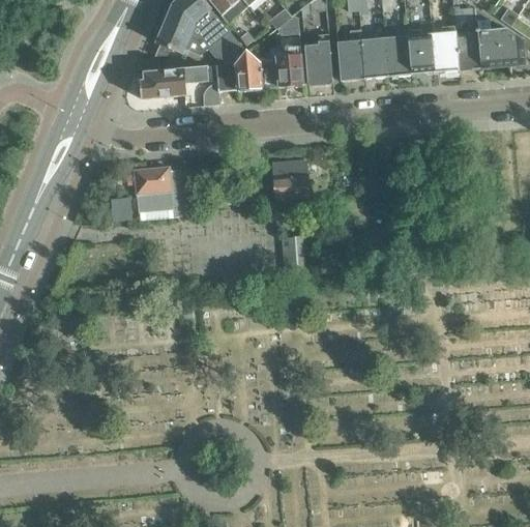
[(158,46),(158,47),(168,50),(169,46),(182,52),(196,20),(214,42),(230,30),(205,0),(175,0),(174,1),(173,1),(156,40),(159,42),(158,46)]
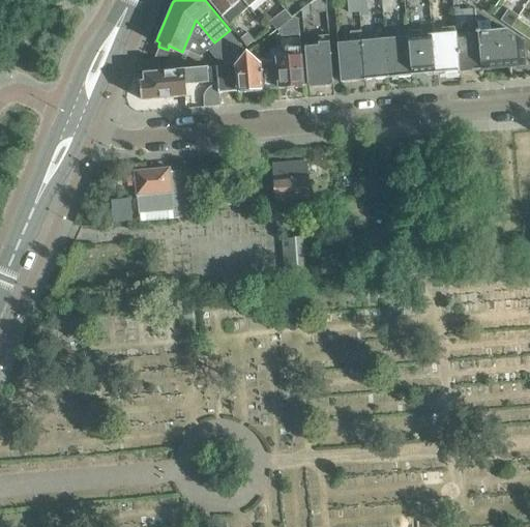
[(209,0),(228,22),(249,4),(245,0),(209,0)]
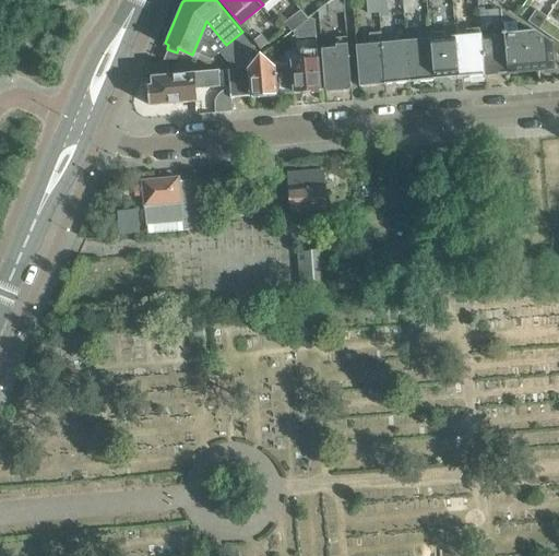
[(328,0),(318,9),(319,18),(329,16),(328,8),(345,7),(344,0),(328,0)]
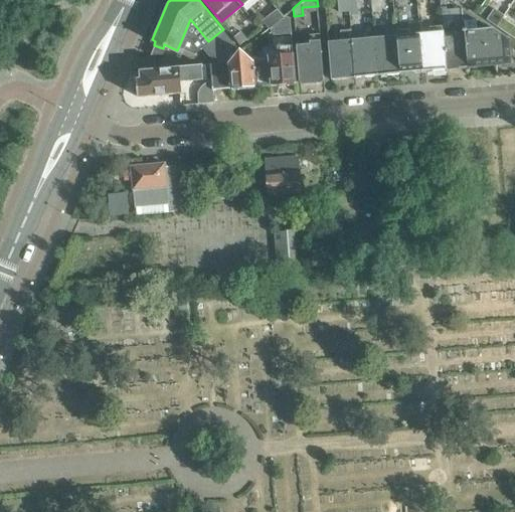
[(337,0),(339,10),(349,9),(348,0),(337,0)]
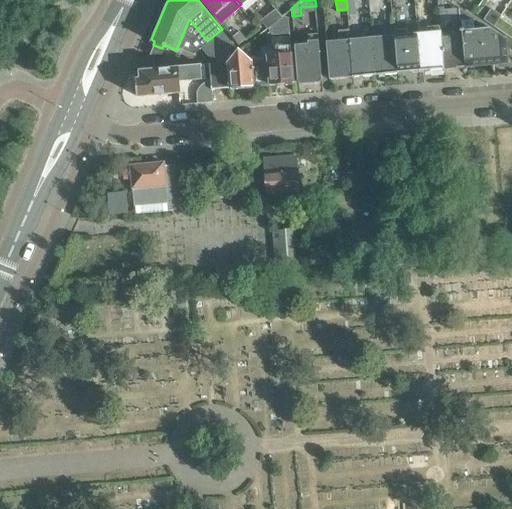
[(346,0),(347,9),(347,14),(355,13),(353,0),(346,0)]
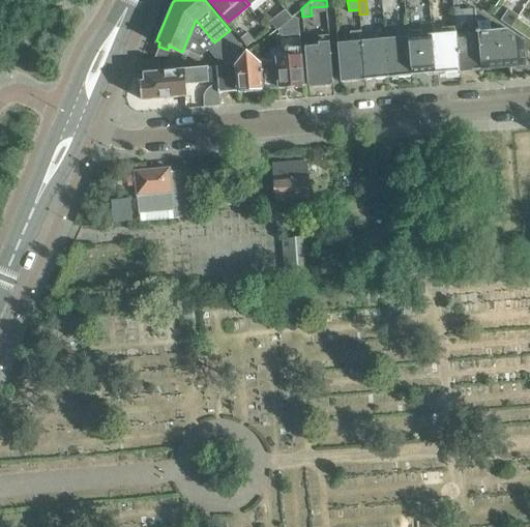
[(380,0),(383,20),(391,19),(390,0),(380,0)]
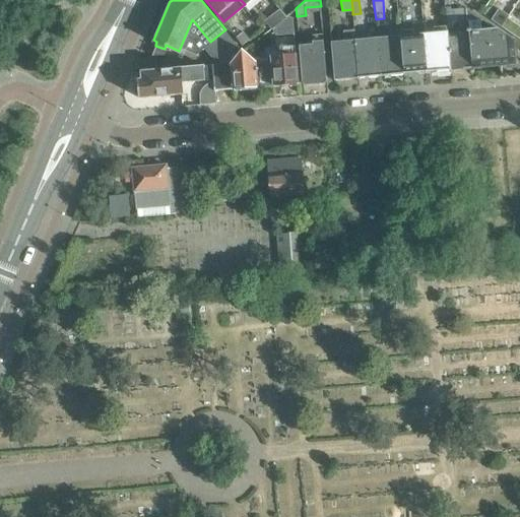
[(472,65),(466,6),(465,5),(451,6),(452,21),(459,20),(459,26),(464,26),(464,30),(446,33),(449,67),(472,65)]
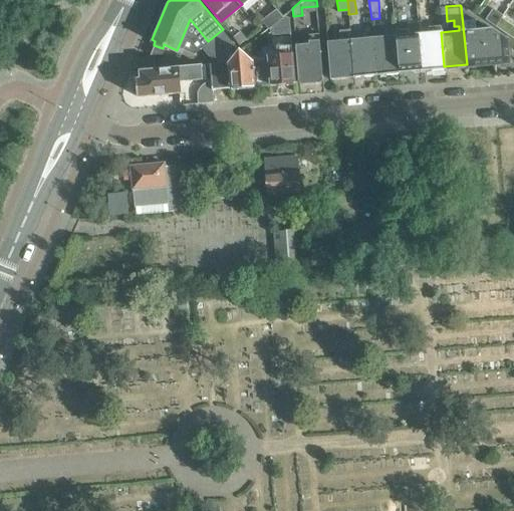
[(268,26),(269,26),(282,15),(276,6),(261,18),(264,22),(268,26)]
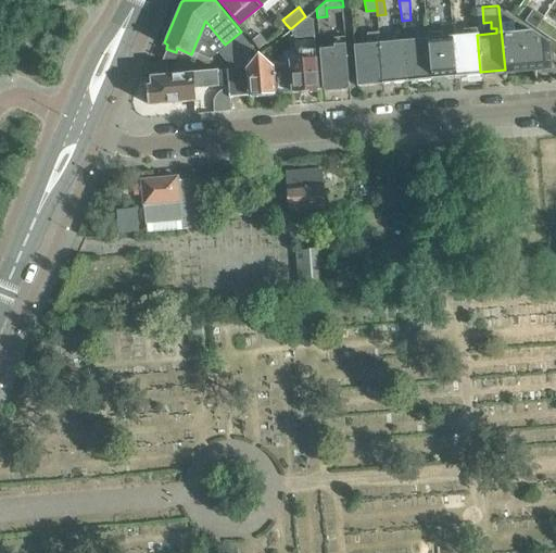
[(513,16),(498,7),(505,70),(533,67),(534,67),(530,29),(515,30),(513,16)]
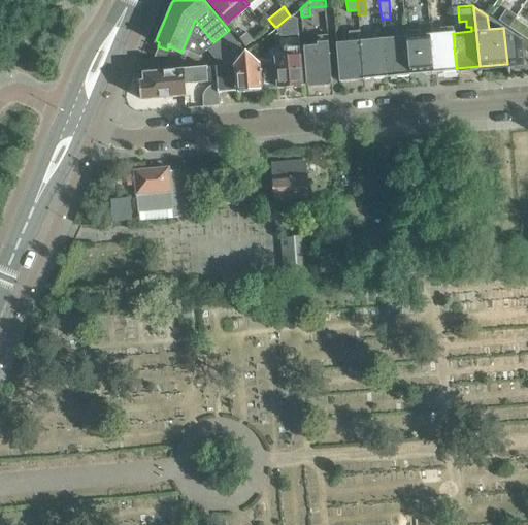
[(509,24),(516,14),(517,13),(506,7),(499,18),(509,24)]
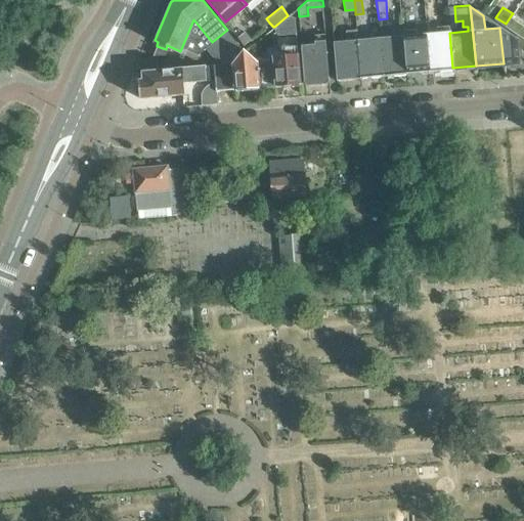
[(277,33),(295,32),(296,32),(295,15),(290,13),(288,15),(274,27),(277,31),(277,33)]
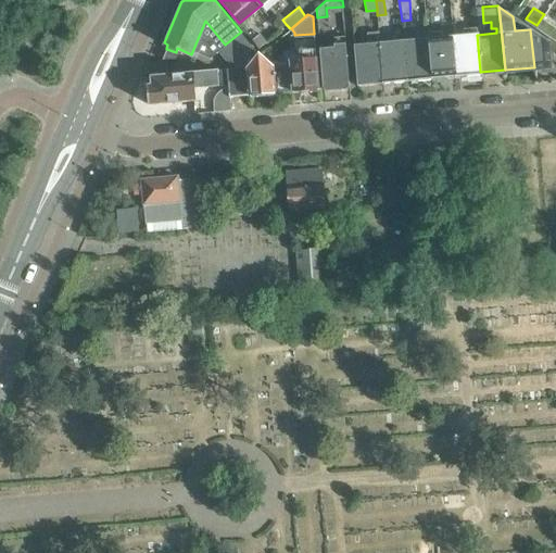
[(536,26),(555,39),(555,24),(543,15),(536,25),(536,26)]
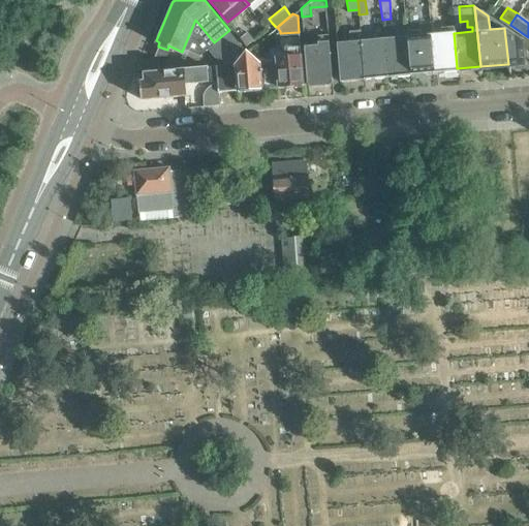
[(434,70),(430,26),(419,27),(421,33),(406,34),(409,73),(434,70)]
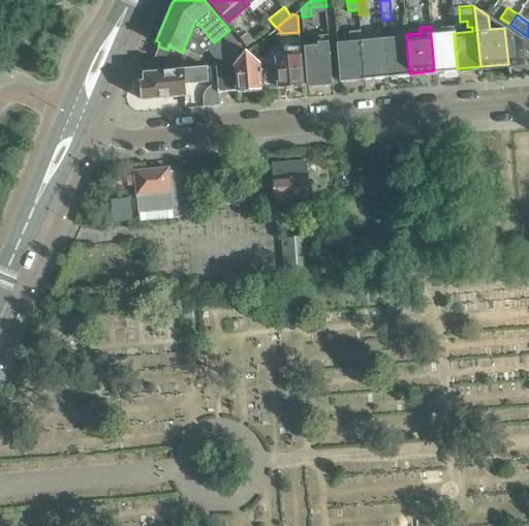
[(439,26),(430,26),(434,70),(457,68),(454,33),(454,30),(440,31),(439,26)]
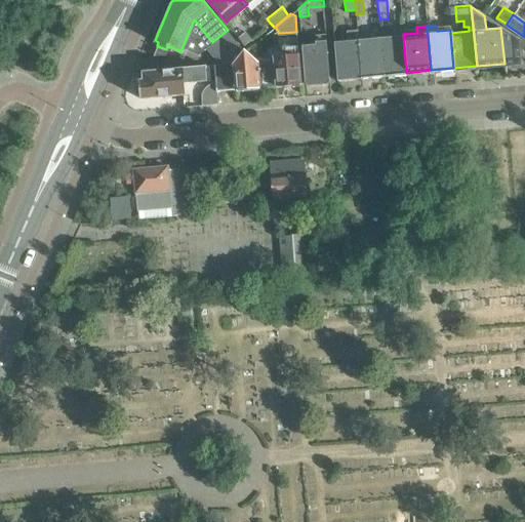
[(500,27),(500,28),(505,64),(503,64),(505,76),(524,74),(524,41),(502,27),(500,27)]
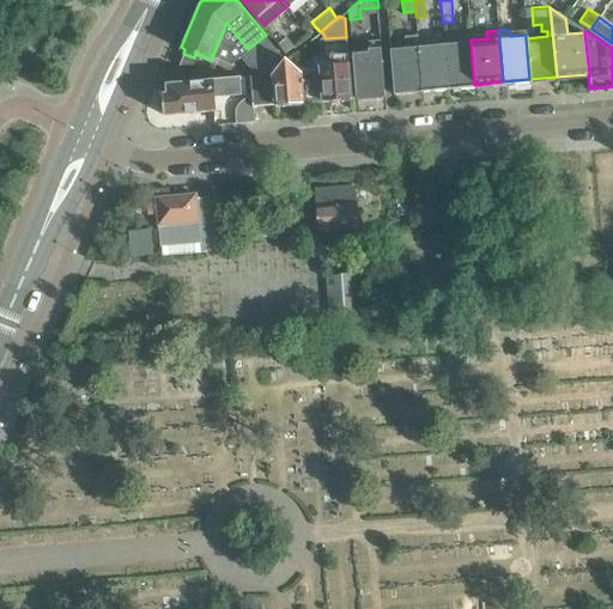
[(286,35),(277,42),(284,50),(293,43),(286,35)]
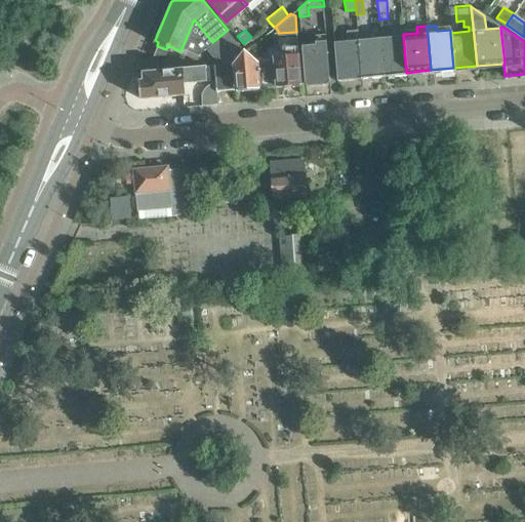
[(380,31),(380,36),(384,75),(406,73),(403,34),(391,35),(390,30),(380,31)]
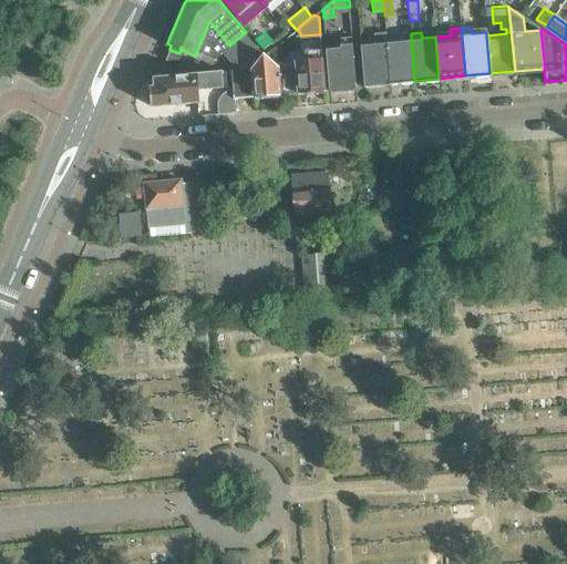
[(352,42),(351,34),(339,36),(340,45),(326,47),(329,89),(357,85),(352,42)]
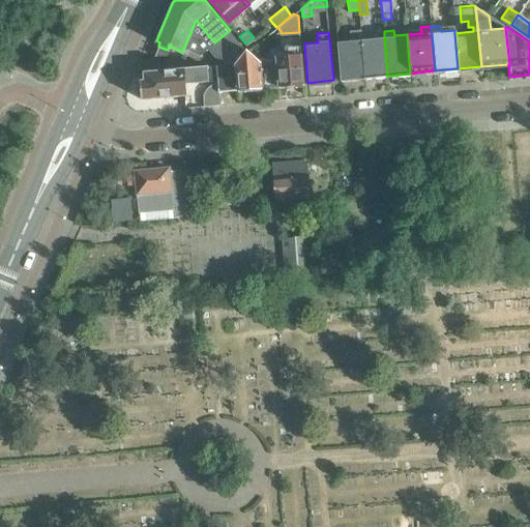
[(369,32),(360,33),(364,78),(387,76),(384,36),(370,37),(369,32)]
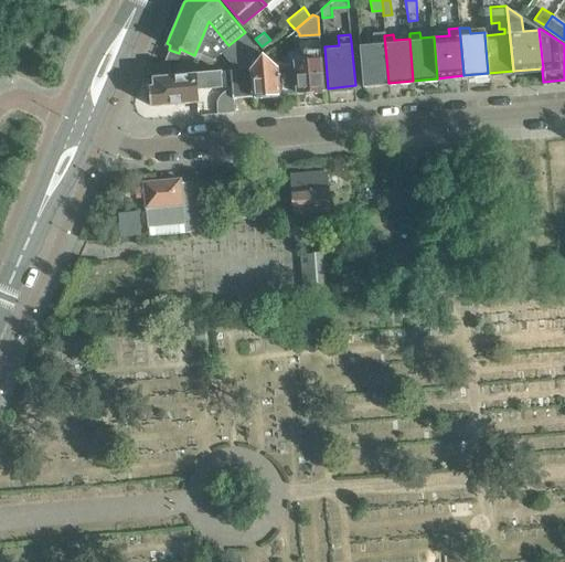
[(374,42),(360,43),(363,85),(388,83),(384,35),(374,35),(374,42)]
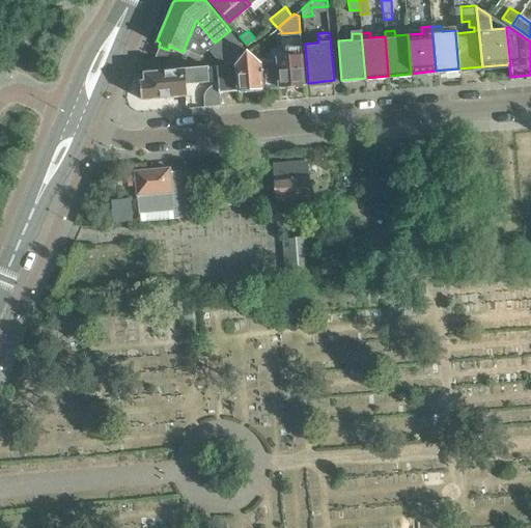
[(285,55),(271,56),(271,65),(277,64),(278,85),(279,85),(304,83),(300,45),(284,47),(285,55)]
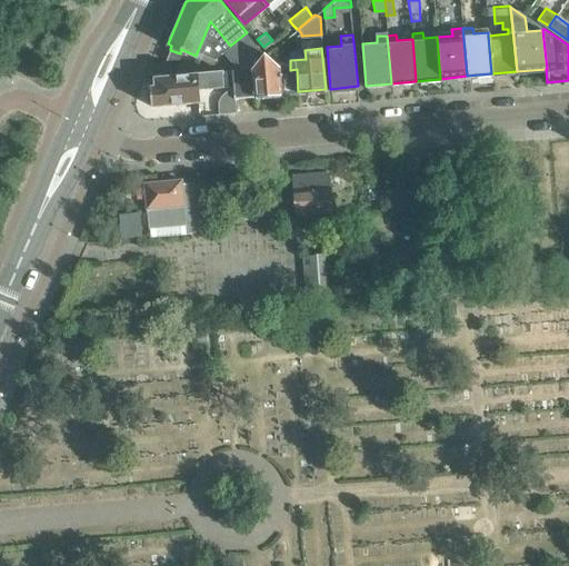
[(268,50),(265,53),(252,67),(255,96),(281,93),(281,92),(298,91),(297,69),(290,70),(290,60),(275,62),(268,50)]
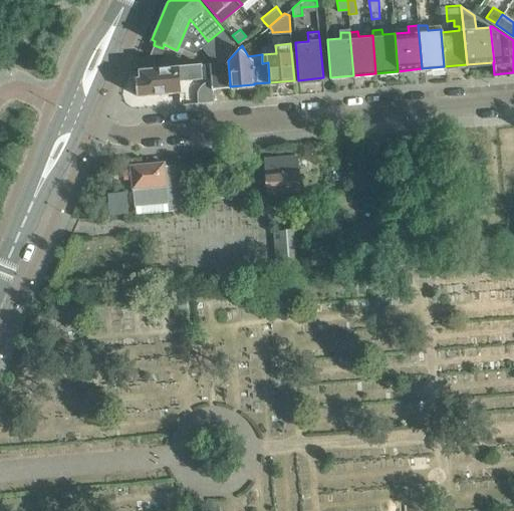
[(213,88),(230,86),(228,60),(211,62),(212,75),(211,75),(211,79),(212,79),(213,88)]
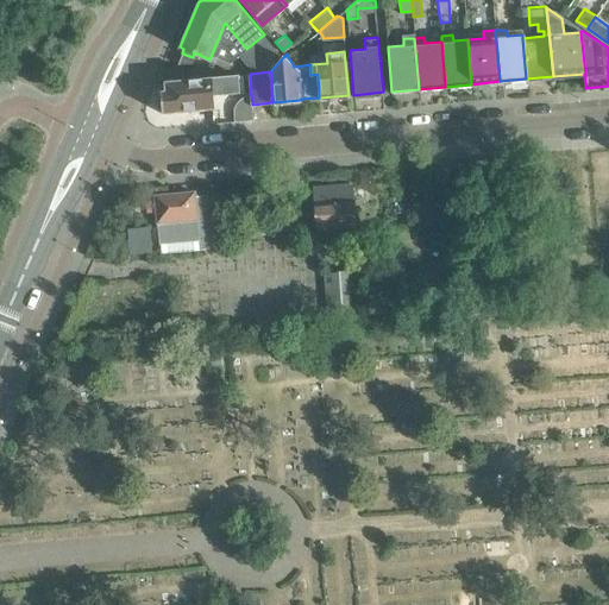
[(211,94),(250,90),(249,74),(180,80),(165,81),(167,90),(162,92),(162,95),(161,95),(158,99),(158,106),(162,109),(163,109),(163,112),(212,107),(211,94)]
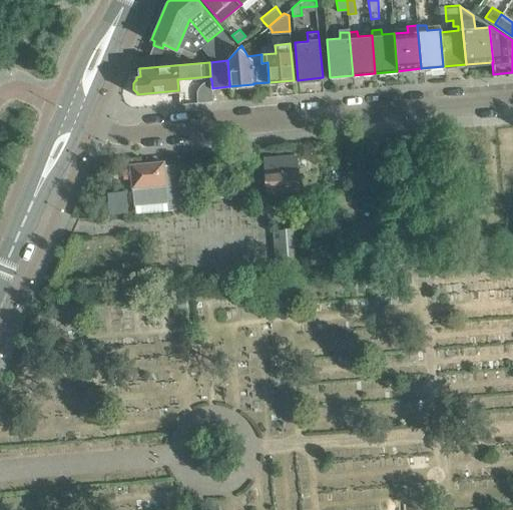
[(213,99),(212,88),(211,79),(210,79),(209,79),(207,80),(204,81),(202,82),(201,83),(199,85),(198,88),(198,89),(197,91),(197,96),(198,100),(213,99)]
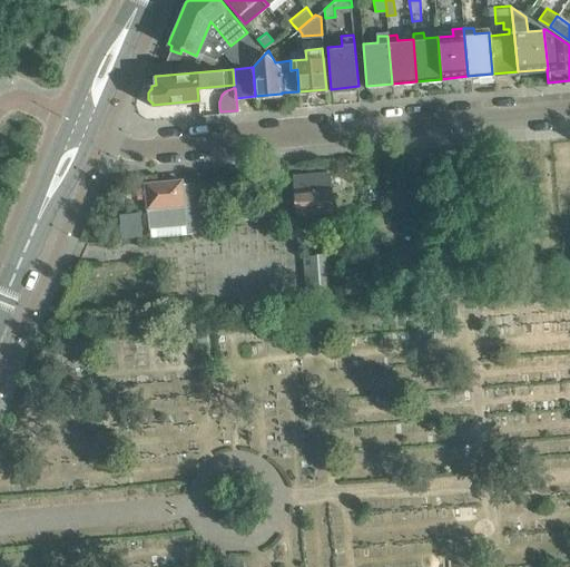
[(296,213),(334,209),(333,205),(336,205),(335,192),(332,192),(332,185),(331,186),(330,170),(293,173),(296,213)]
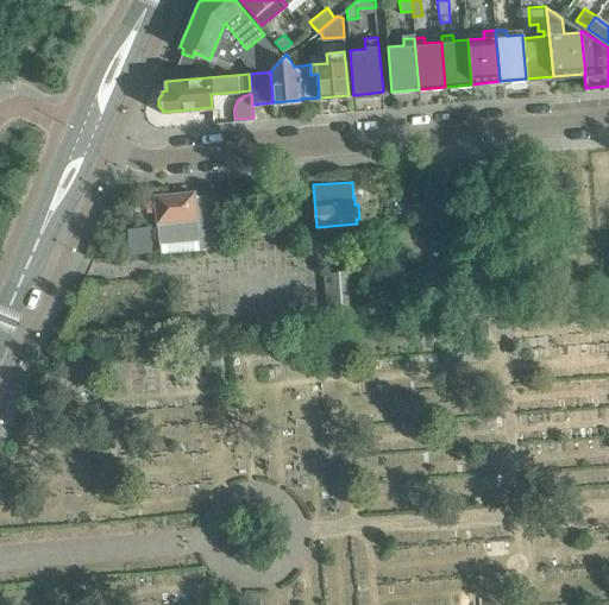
[(218,245),(217,205),(217,191),(195,194),(195,190),(155,194),(161,250),(218,245)]
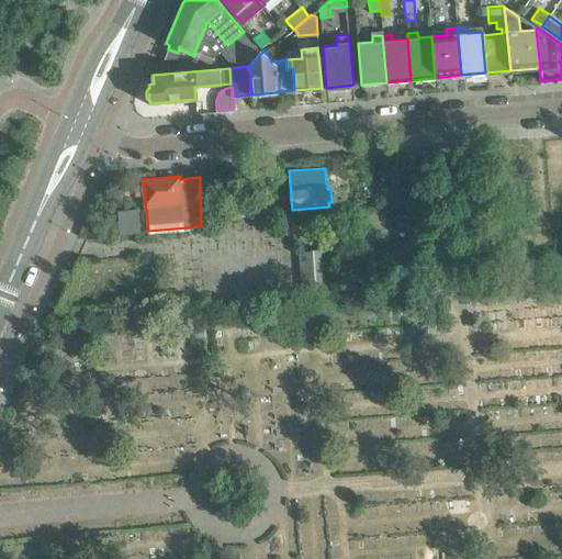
[(120,211),(122,234),(139,232),(137,210),(120,211)]
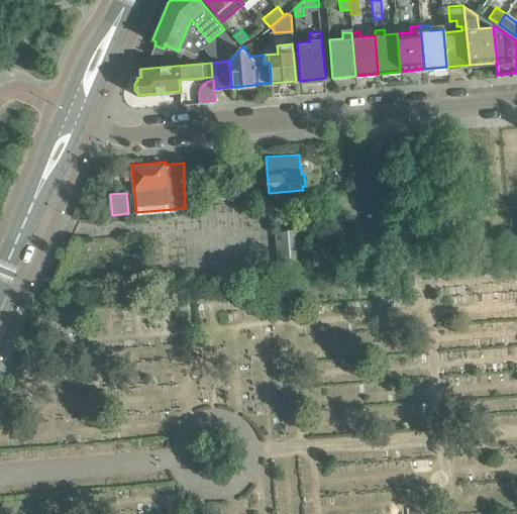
[(280,271),(304,269),(300,228),(276,230),(280,271)]
